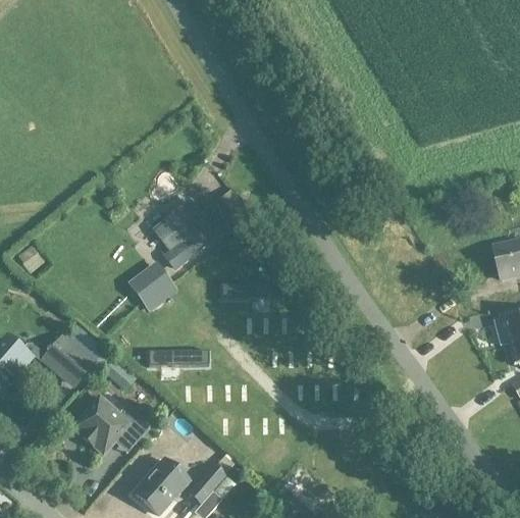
[(221,198),(223,200),(237,218),(248,210),(232,190),(221,198)]
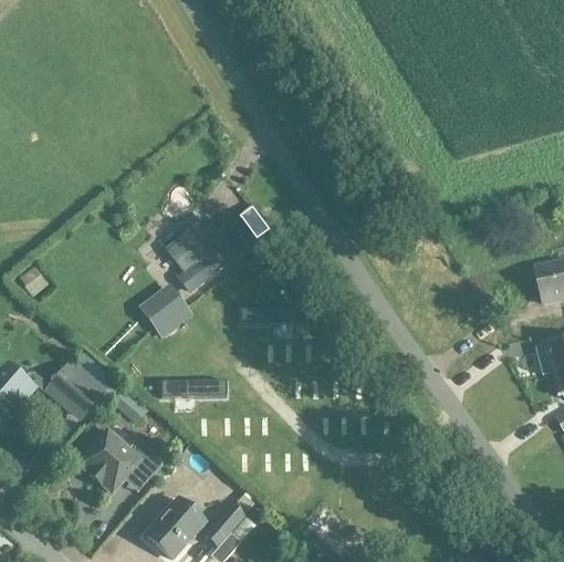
[(207,217),(166,249),(184,272),(178,277),(190,293),(238,257),(220,233),(207,217)]
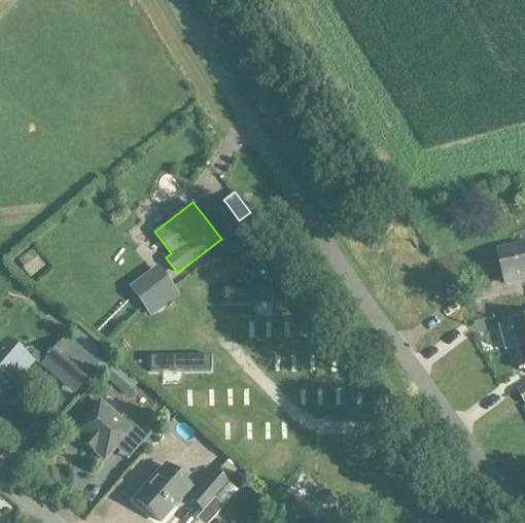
[(225,202),(205,217),(221,239),(223,241),(243,225),(239,220),(225,202)]
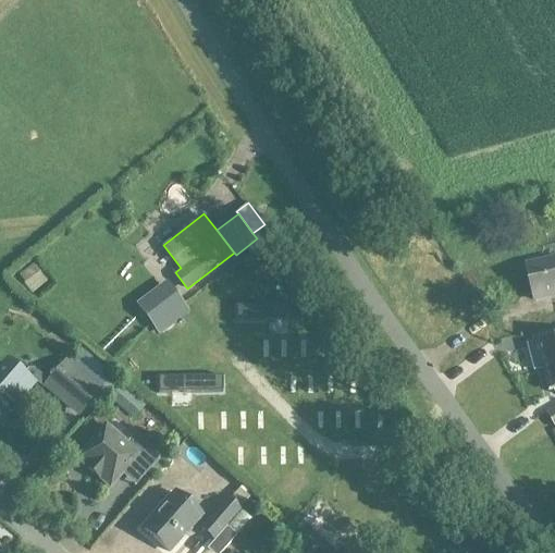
[(554,257),(530,263),(539,298),(554,294),(554,257)]
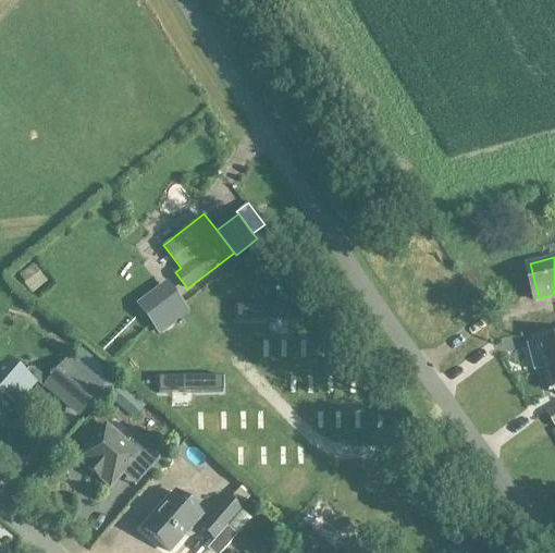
[(158,329),(185,307),(164,280),(136,300),(158,329)]
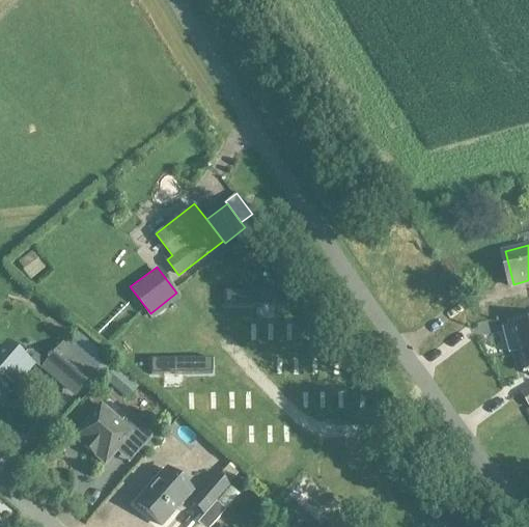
[(225,285),(225,305),(288,304),(288,284),(225,285)]
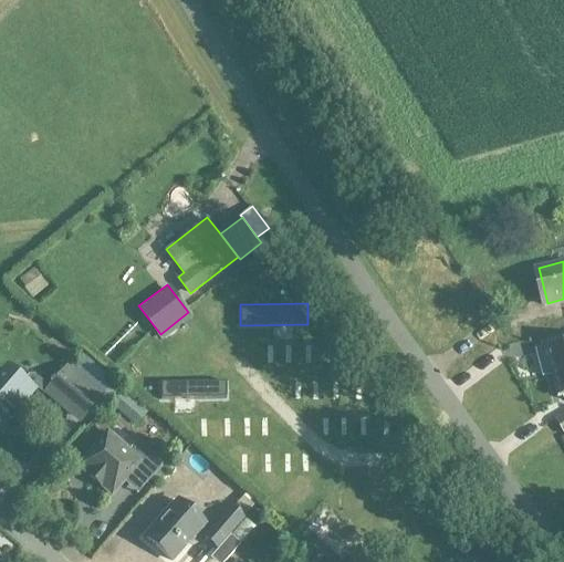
[(547,374),(555,372),(554,371),(563,368),(563,336),(543,342),(545,349),(541,350),(547,374)]
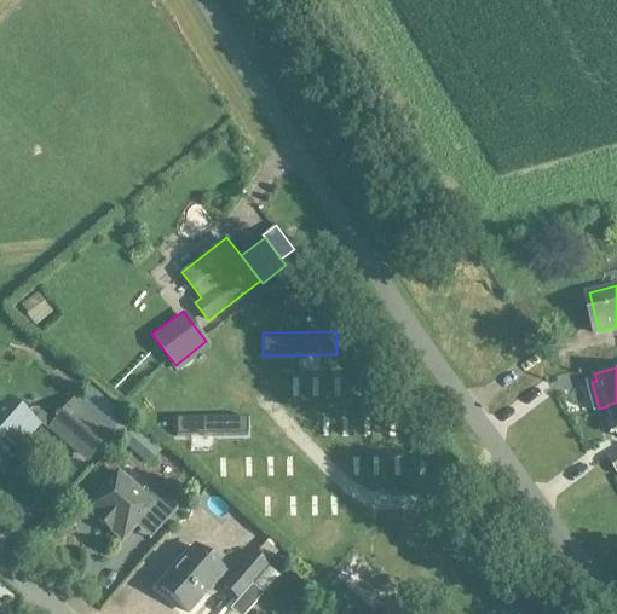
[(93,384),(80,401),(110,427),(124,410),(93,384)]
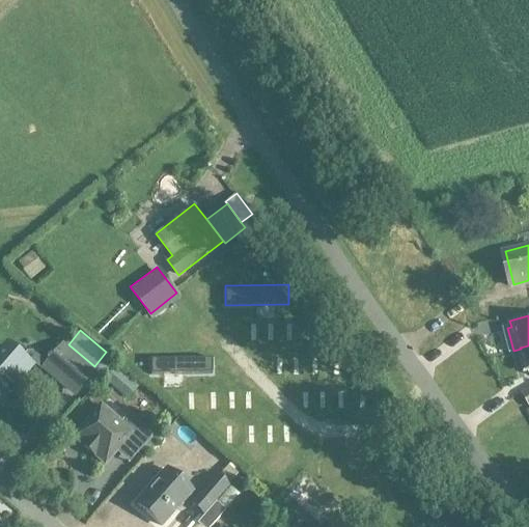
[(65,342),(47,364),(79,391),(98,368),(94,366),(68,344),(65,342)]
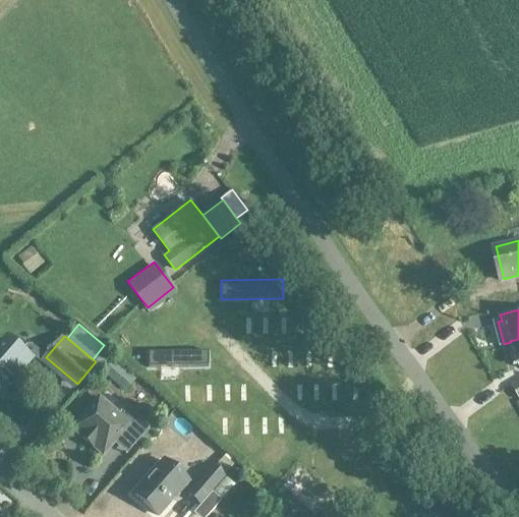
[(518,339),(510,341),(511,342),(516,363),(518,362),(518,339)]
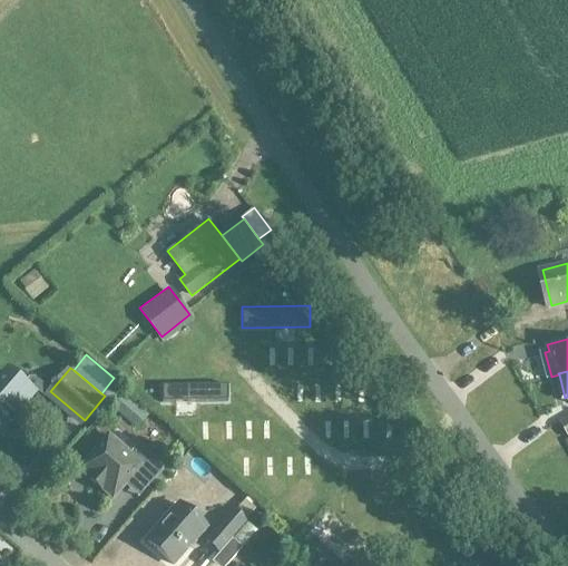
[(17,378),(0,397),(0,427),(8,433),(39,397),(17,378)]
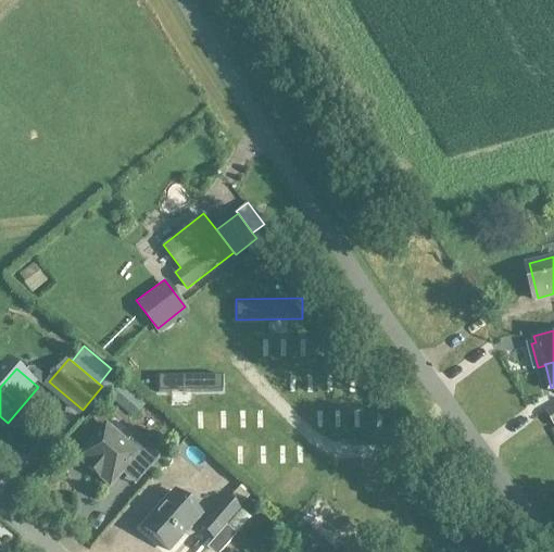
[(156,373),(158,391),(224,390),(223,372),(156,373)]
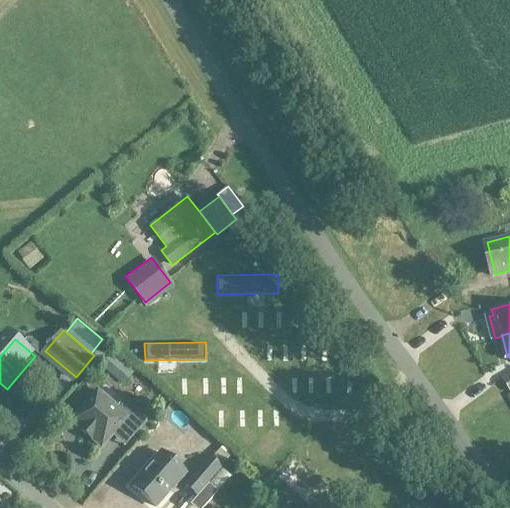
[(137,367),(115,348),(102,364),(124,383),(137,367)]
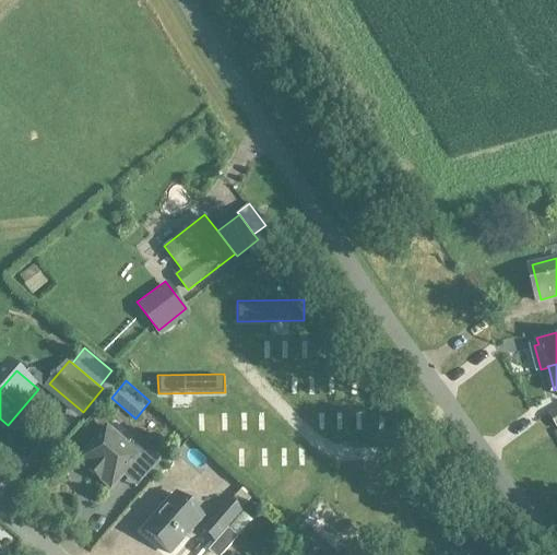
[(108,426),(80,459),(90,468),(90,469),(103,480),(104,480),(114,487),(131,467),(144,479),(163,457),(144,441),(138,450),(108,426)]
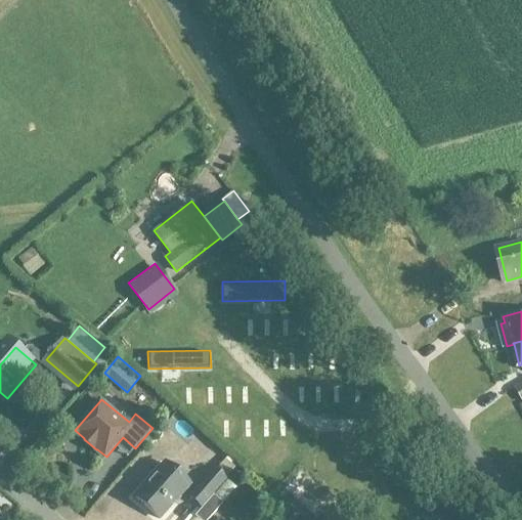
[(190,482),(166,461),(136,494),(161,516),(190,482)]
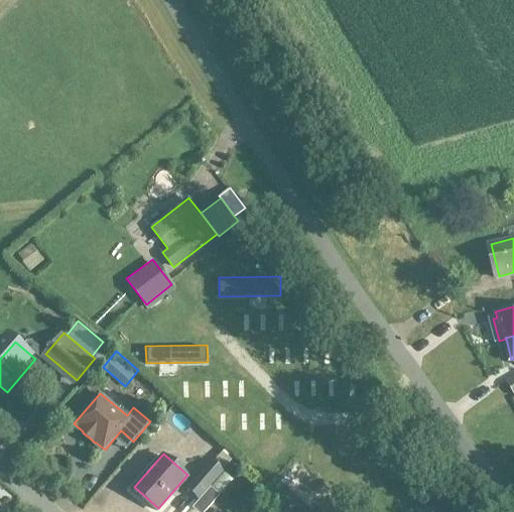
[(185,488),(199,500),(222,472),(221,472),(228,465),(218,456),(214,461),(213,460),(185,488)]
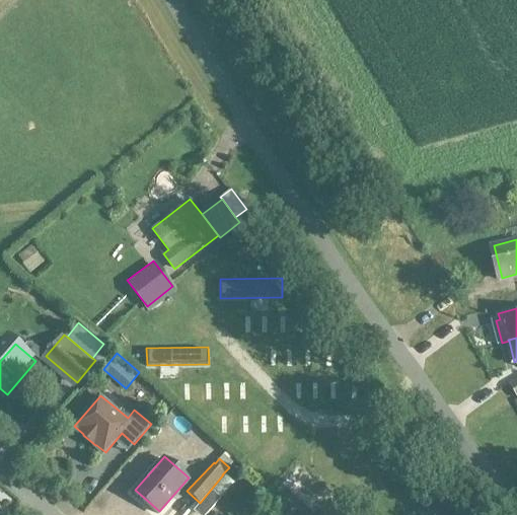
[(223,474),(200,503),(201,503),(195,509),(201,514),(205,514),(232,484),(223,474)]
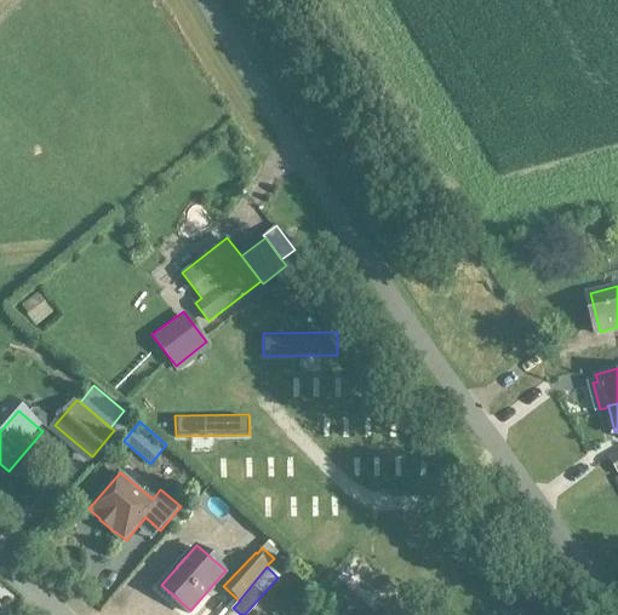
[(518,614),(536,614),(541,611),(527,596),(513,608),(518,614)]
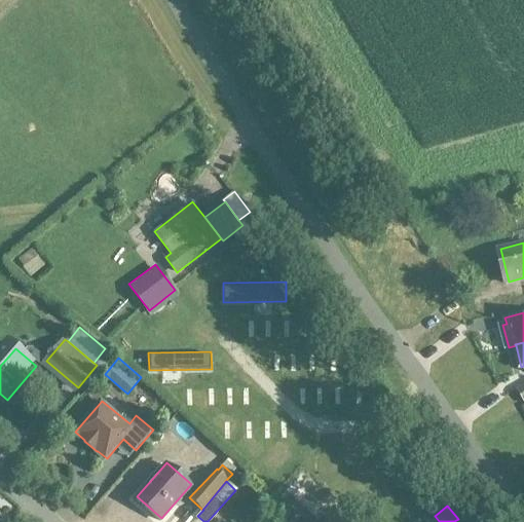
[(304,521),(296,509),(283,519),(285,521),(304,521)]
